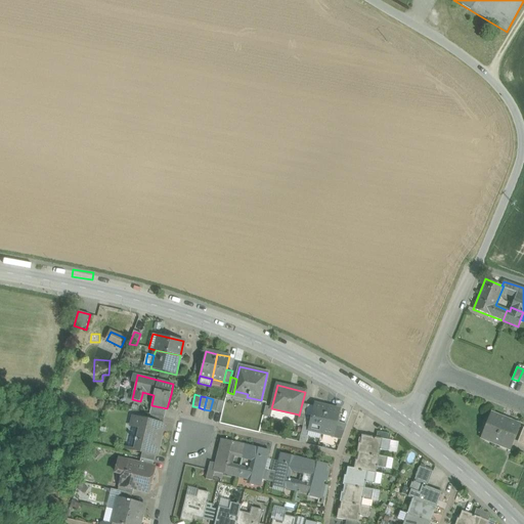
[(213,399),(210,410),(216,411),(219,400),(213,399)]
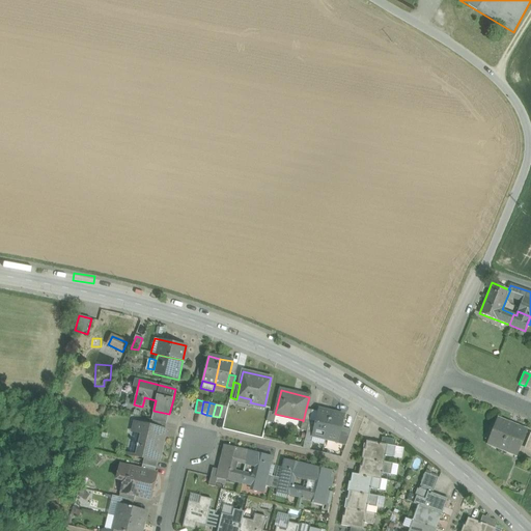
[(227,408),(222,406),(219,417),(225,419),(227,408)]
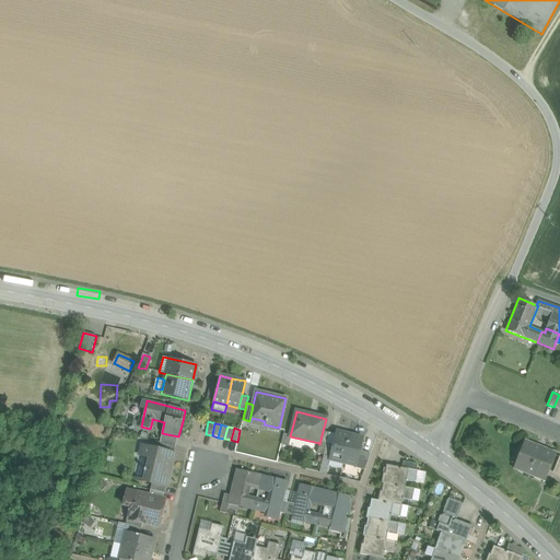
[(329,433),(323,431),(319,444),(319,443),(317,453),(324,455),(327,443),(329,433)]
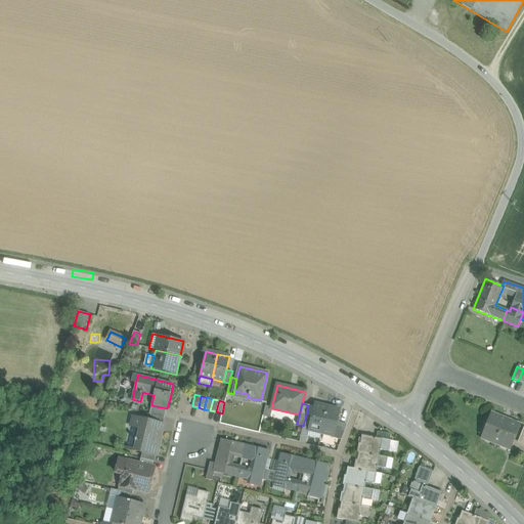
[(328,407),(314,404),(314,406),(312,417),(309,428),(309,430),(321,433),(328,407)]
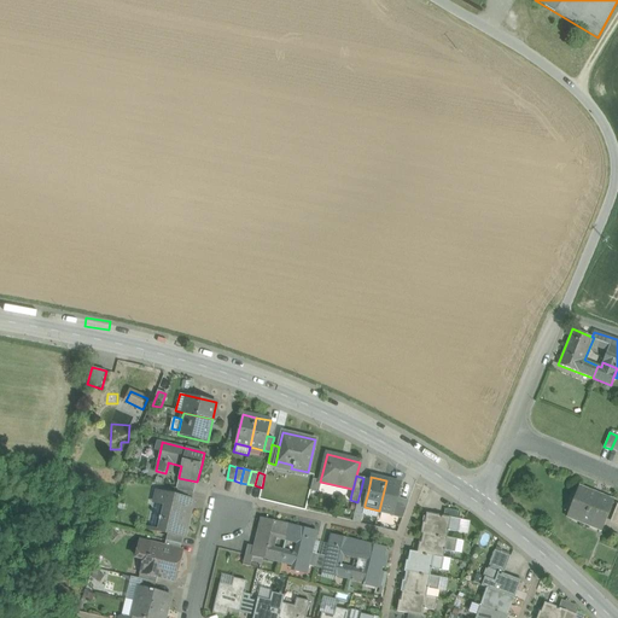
[(197,482),(179,478),(176,489),(178,489),(193,493),(197,482)]
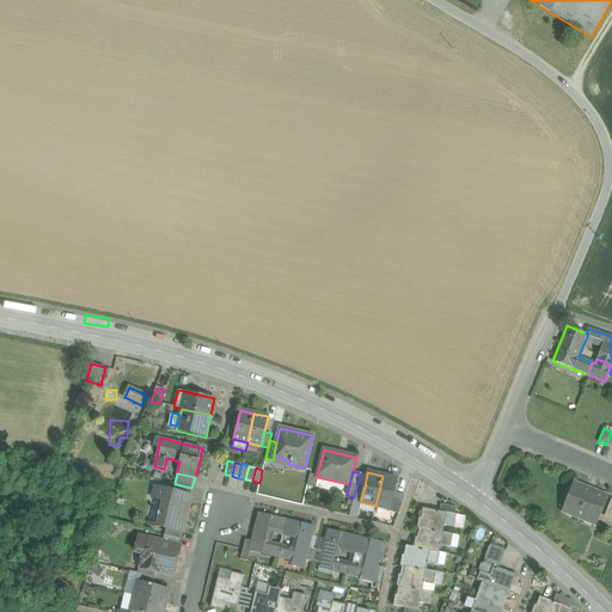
[(367,475),(360,473),(357,484),(365,487),(367,475)]
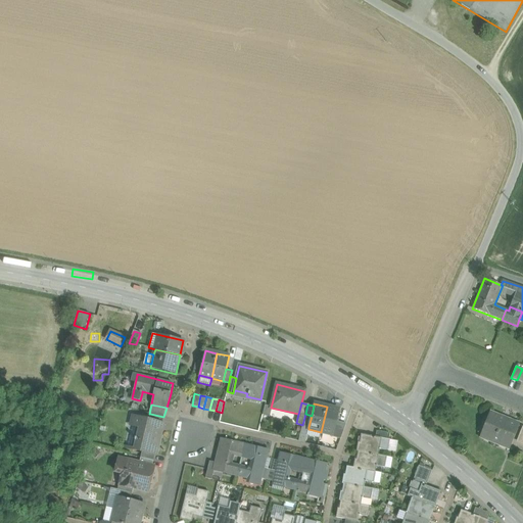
[(268,419),(271,408),(265,407),(263,418),(268,419)]
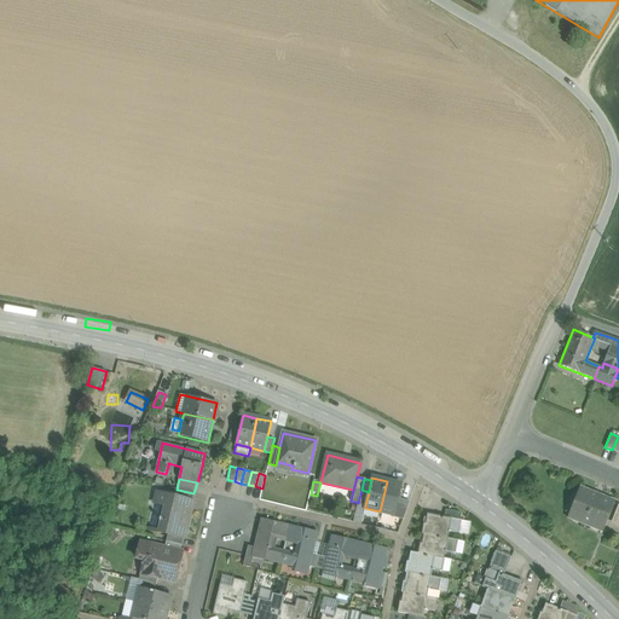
[(401,485),(387,481),(380,512),(394,515),(399,498),(401,485)]
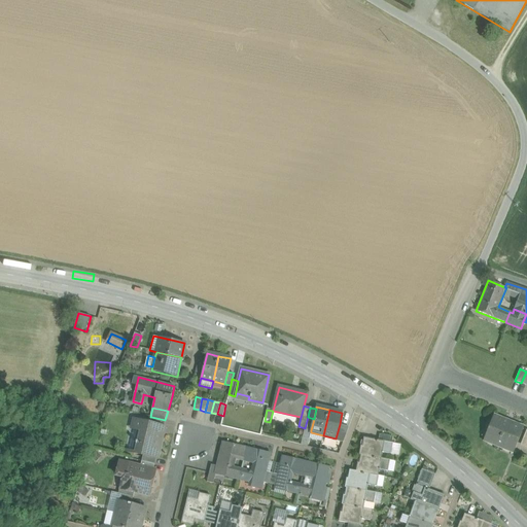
[(165,420),(151,417),(150,423),(164,426),(165,420)]
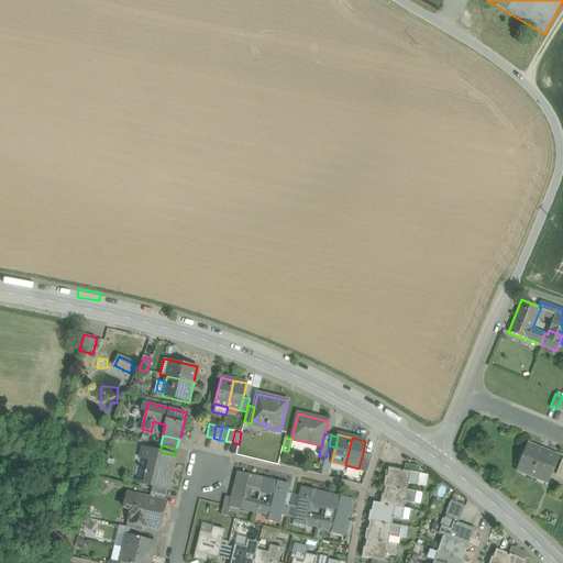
[(326,457),(326,459),(332,460),(335,448),(329,445),(326,457)]
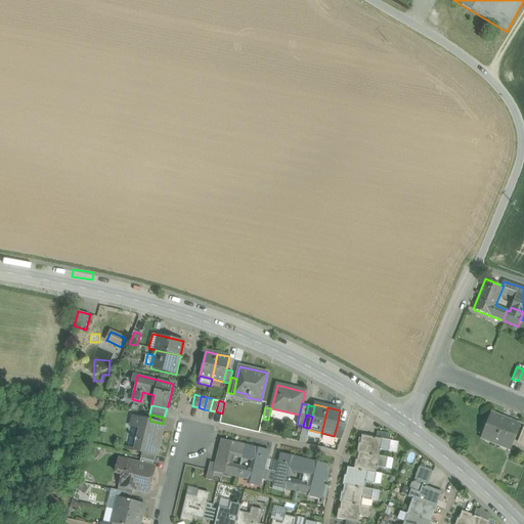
[(519,425),(496,416),(494,423),(495,423),(494,425),(491,424),(485,439),(509,448),(519,425)]
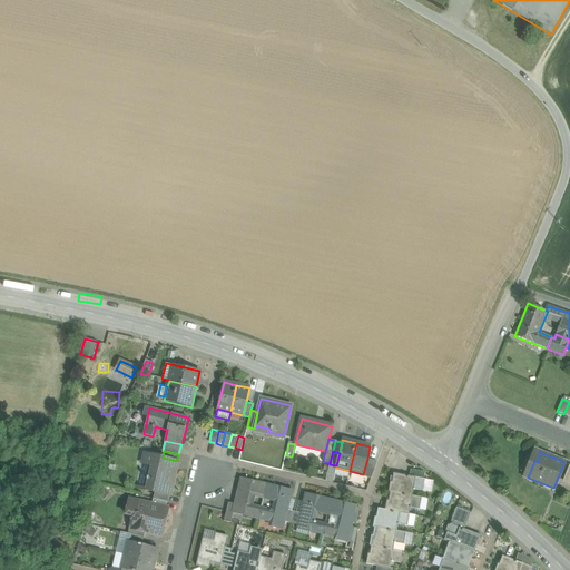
[(163,458),(146,453),(143,464),(149,465),(144,489),(137,488),(137,489),(155,492),(169,495),(178,461),(163,458)]
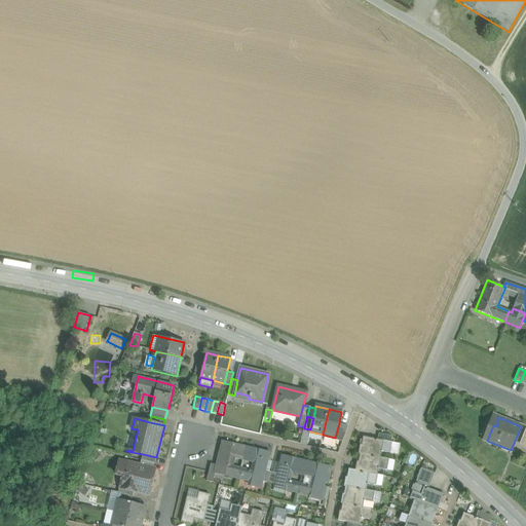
[(348,426),(339,423),(335,438),(334,440),(342,442),(348,426)]
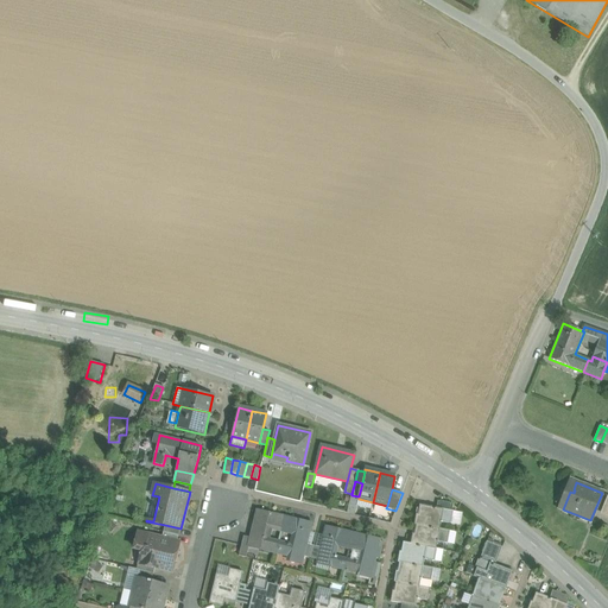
[(453,504),(437,501),(436,508),(451,511),(453,504)]
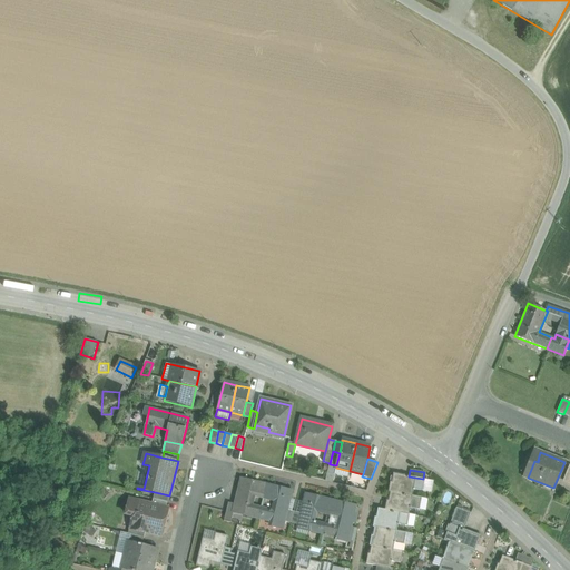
[(409,477),(393,473),(392,482),(390,482),(389,492),(390,492),(412,497),(413,489),(422,491),(424,479),(409,477)]
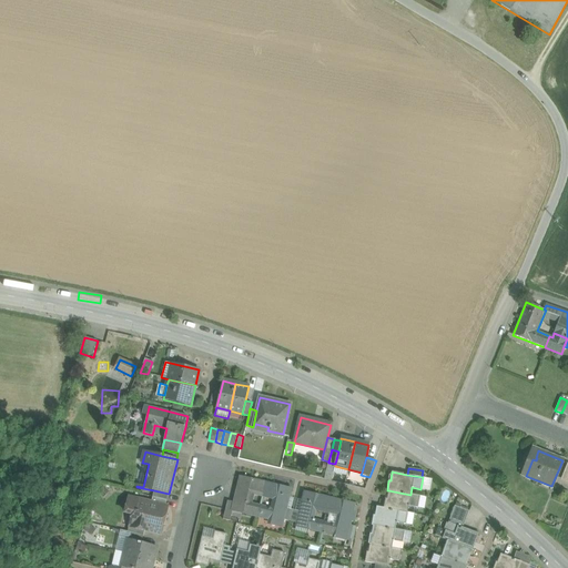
[(234,503),(232,511),(233,511),(257,517),(260,507),(251,505),(253,495),(263,497),(266,483),(241,476),(234,503)]
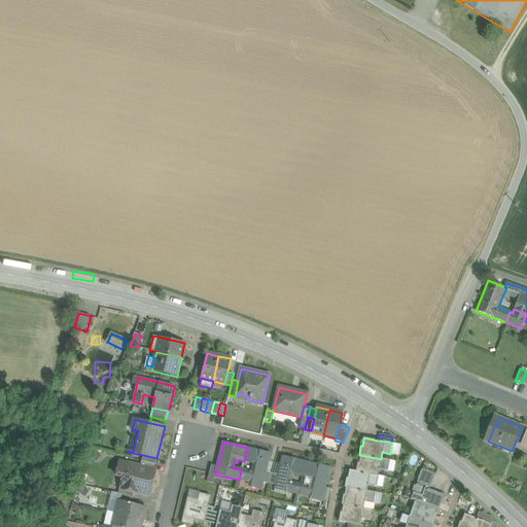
[(270,453),(247,448),(244,461),(253,463),(251,471),(249,470),(249,472),(241,470),(239,480),(261,485),(270,453)]
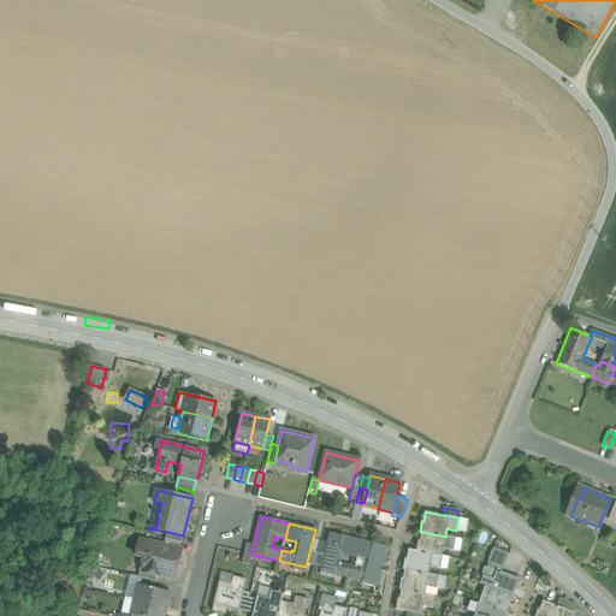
[(183,535),(167,532),(166,539),(181,543),(183,535)]
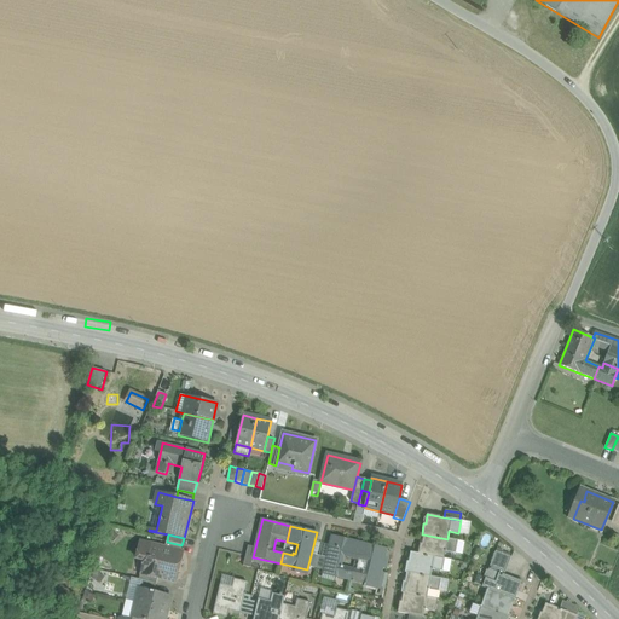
[(447,539),(423,534),(422,544),(420,543),(418,554),(444,559),(445,551),(455,553),(457,541),(447,539)]
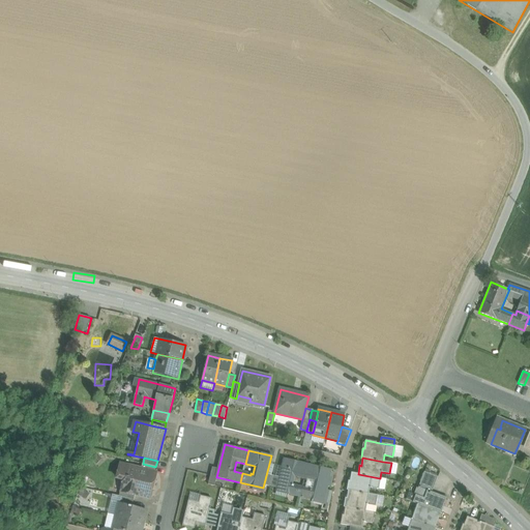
[(307,465),(284,460),(276,492),(300,497),(302,489),(293,487),(294,486),(292,484),(294,476),(304,478),(307,465)]
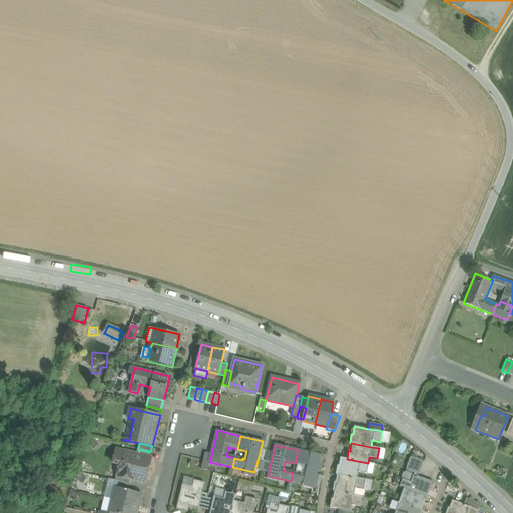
[(138,449),(137,449),(136,455),(149,458),(150,452),(138,449)]
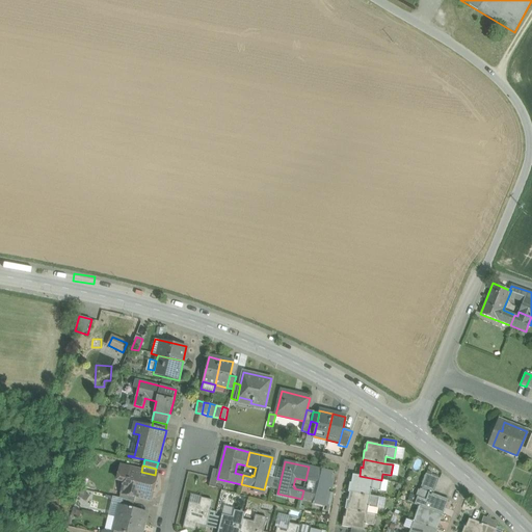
[(141,472),(121,467),(117,480),(126,482),(124,493),(136,496),(150,499),(156,475),(141,472)]
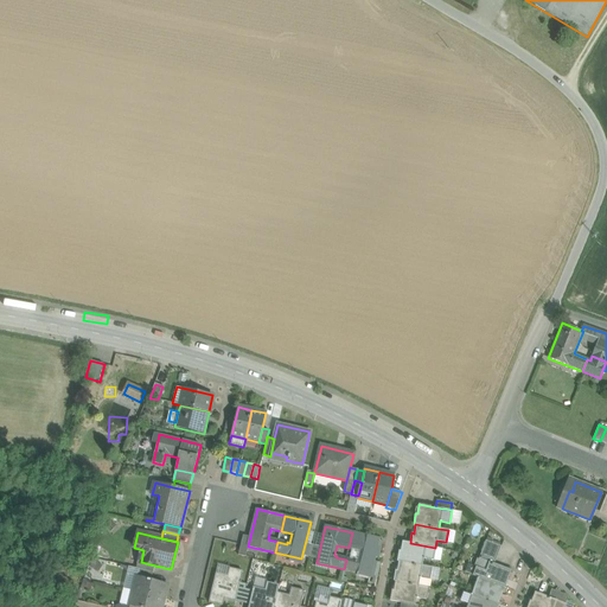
[(379,538),(352,532),(349,548),(352,549),(350,561),(346,560),(344,569),(358,573),(371,575),(375,562),(379,538)]
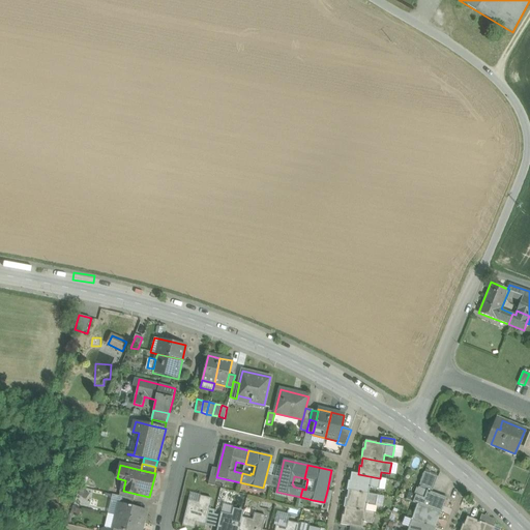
[(218,469),(212,468),(208,484),(214,487),(217,477),(216,477),(218,469)]
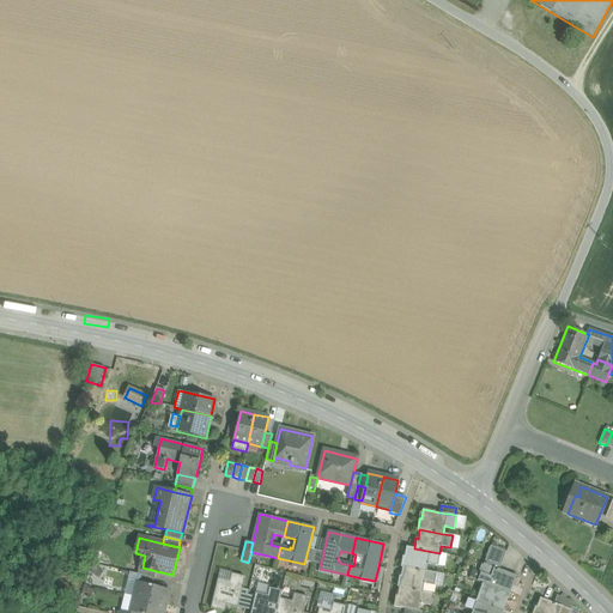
[(507,552),(491,546),(484,564),(499,570),(507,552)]
